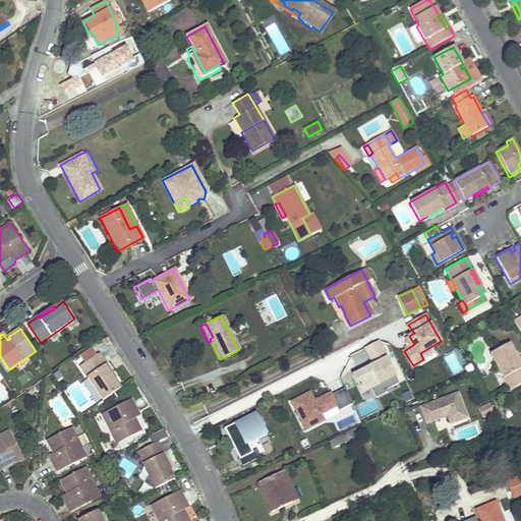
[(353,374),(362,393),(371,388),(383,382),(396,375),(379,340),(365,347),(373,363),(353,374)]
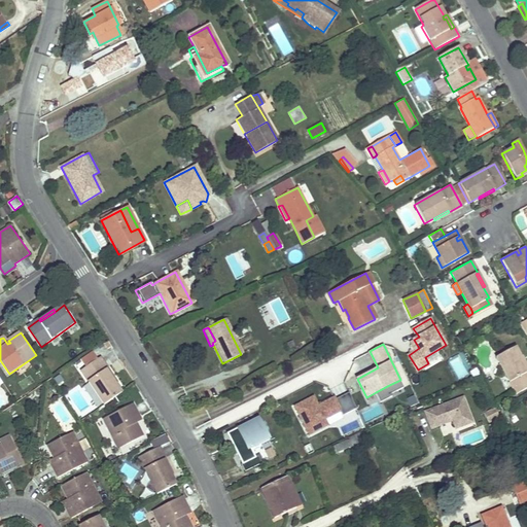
[(514,346),(495,356),(515,393),(526,386),(526,371),(526,372),(519,356),(514,346)]
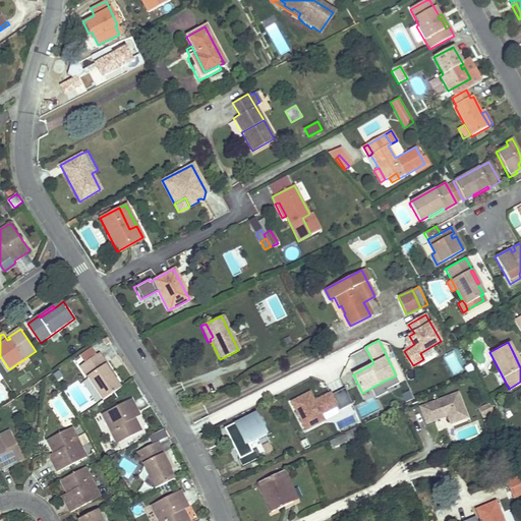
[(80,364),(95,354),(91,348),(75,359),(80,364)]
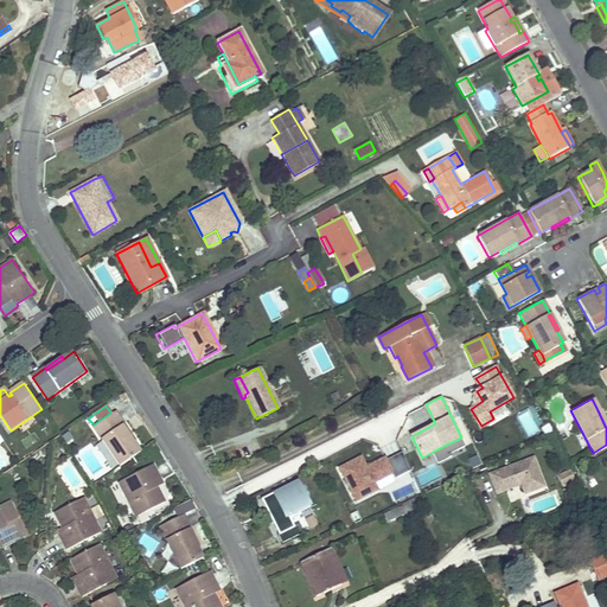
[(116,411),(95,426),(121,466),(141,452),(134,441),(123,426),(126,425),(116,411)]
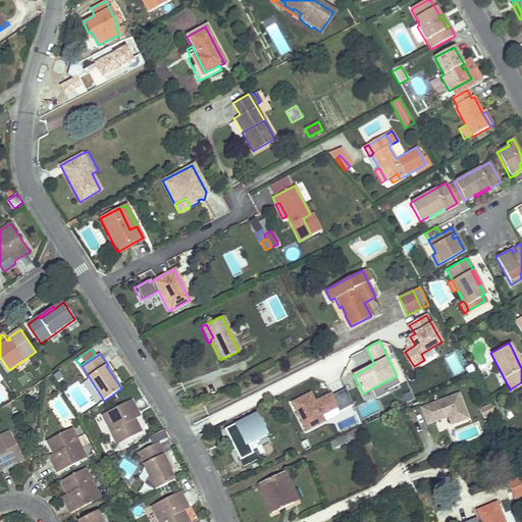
[(108,365),(106,366),(115,379),(117,377),(108,365)]
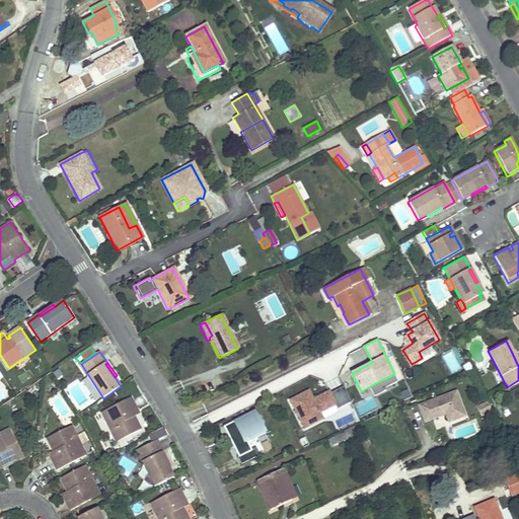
[(370,386),(375,394),(385,389),(381,380),(370,386)]
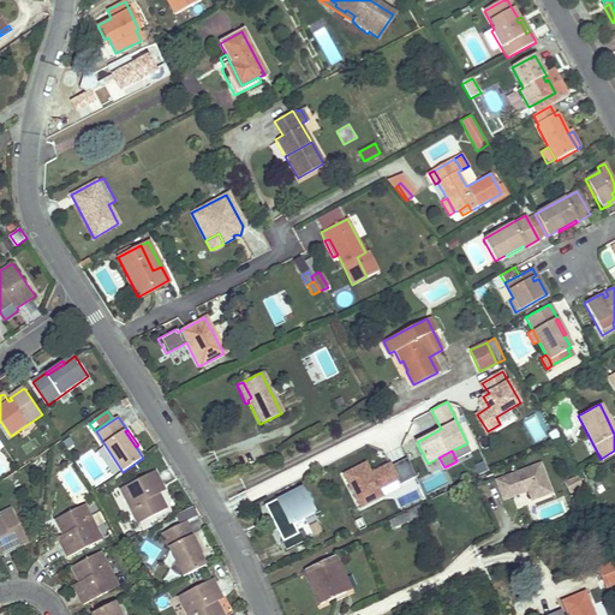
[(344,473),(360,507),(382,495),(378,488),(380,488),(395,479),(396,479),(399,484),(416,476),(407,458),(390,465),(389,464),(375,471),(370,473),(369,471),(365,463),(344,473)]
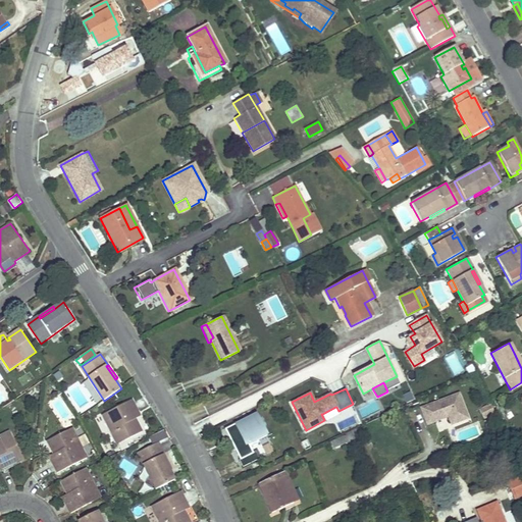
[(404,396),(407,402),(414,399),(411,392),(404,396)]
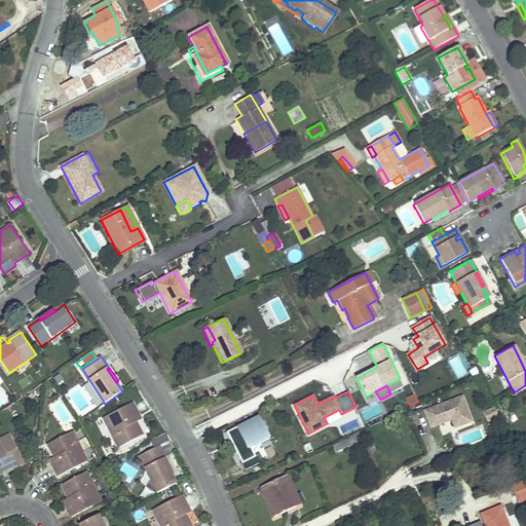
[(463,396),(426,410),(433,426),(454,418),(457,426),(473,420),(463,396)]
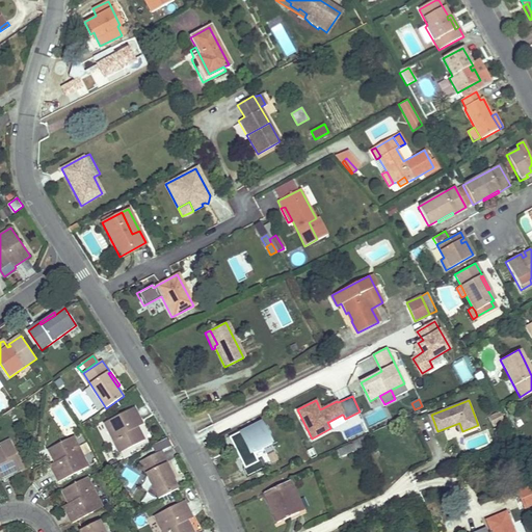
[(135,407),(106,423),(121,453),(145,441),(138,427),(136,428),(134,425),(142,421),(135,407)]
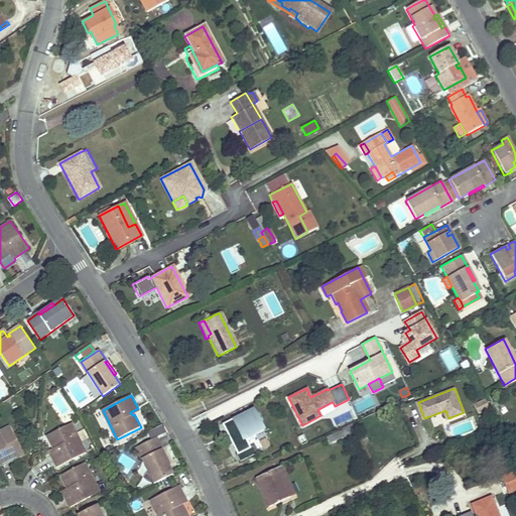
[(485,398),(474,403),(478,411),(489,406),(485,398)]
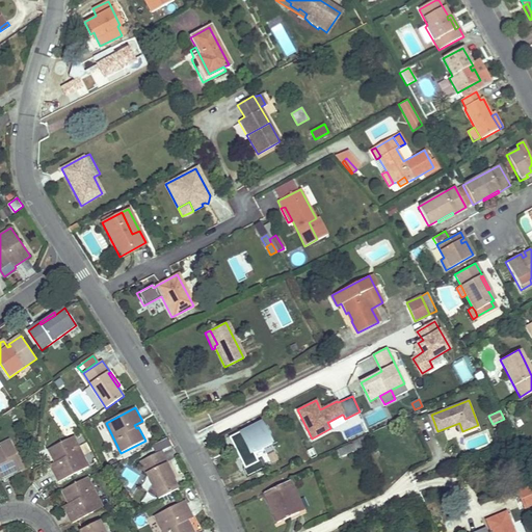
[(342,415),(328,422),(331,429),(346,422),(342,415)]
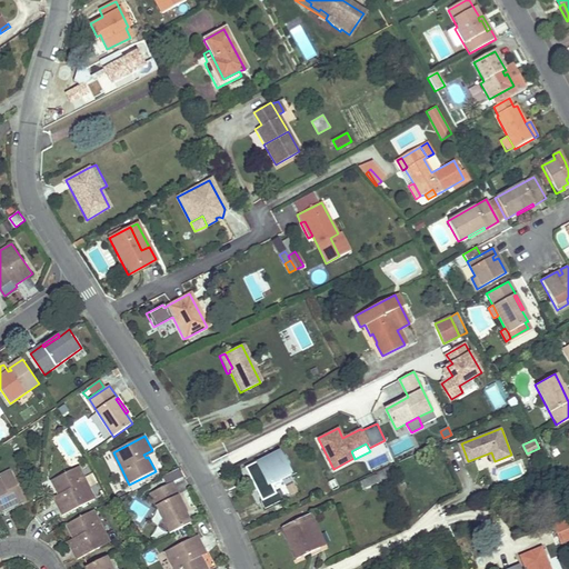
[(289,475),(277,451),(245,468),(245,469),(250,467),(255,476),(250,478),(261,500),(259,501),(263,510),(288,498),(283,489),(282,490),(278,481),(288,476),(289,475)]
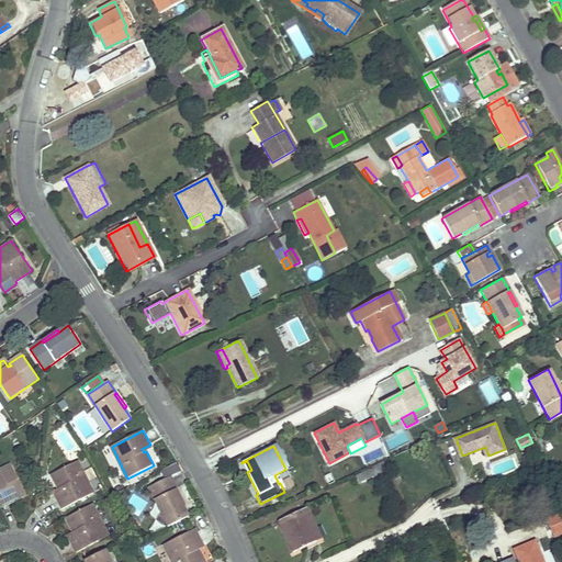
[(79,461),(53,475),(59,490),(62,489),(64,492),(56,495),(63,510),(96,494),(79,461)]
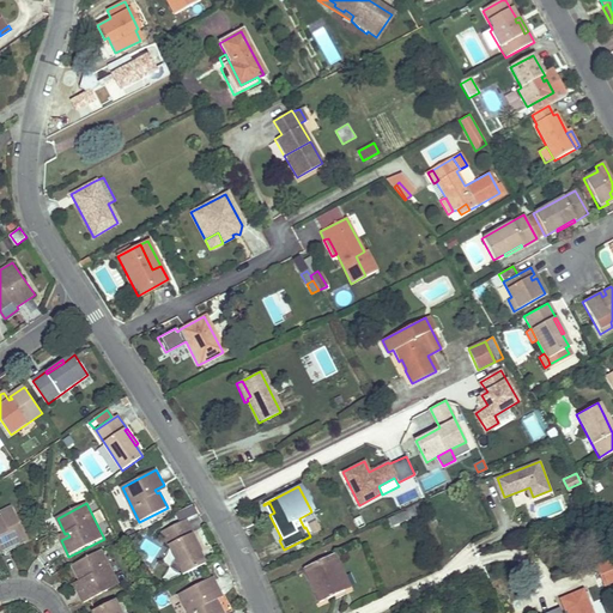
[(263,505),(256,509),(261,520),(269,515),(274,513),(269,503),(263,505)]
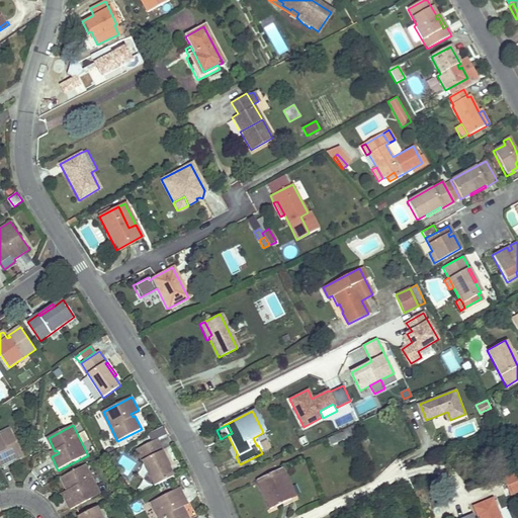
[(357,434),(353,426),(347,429),(350,437),(357,434)]
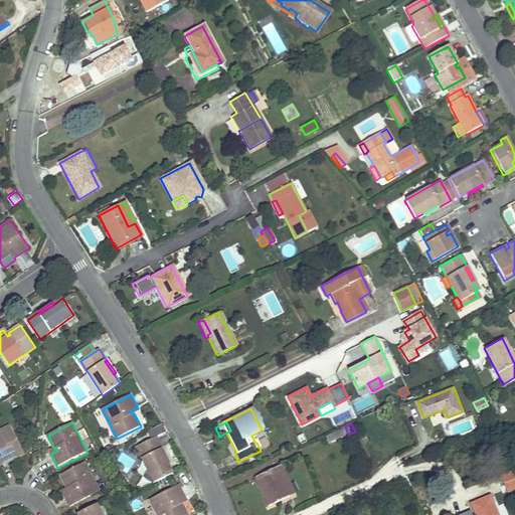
[(2,436),(0,436),(0,464),(0,466),(6,463),(5,459),(8,457),(10,461),(24,454),(11,426),(1,432),(2,436)]
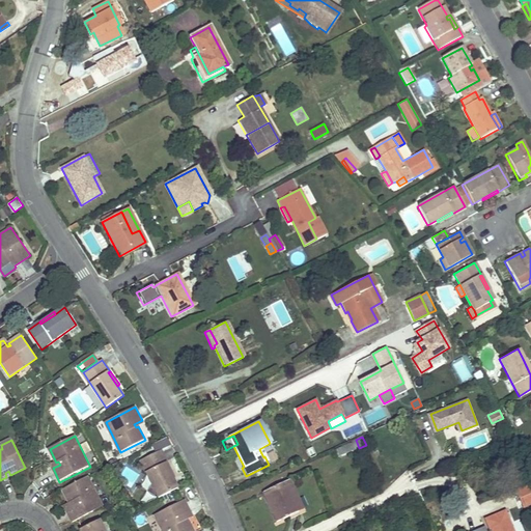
[(356,440),(350,442),(353,448),(354,451),(360,448),(359,448),(356,440)]
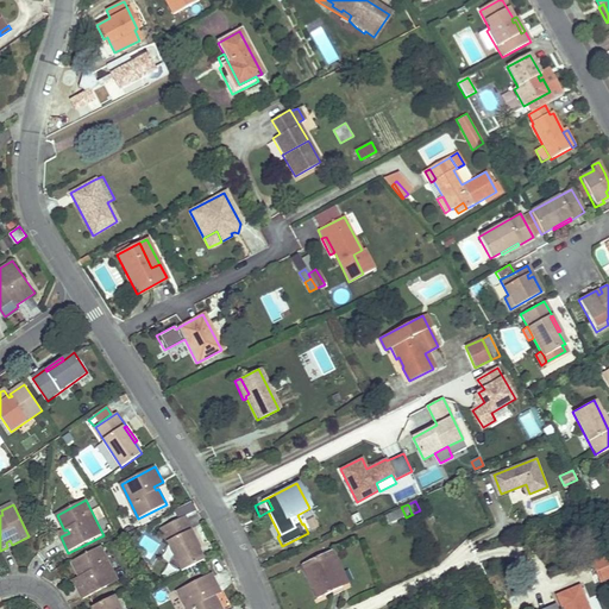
[(401,507),(389,513),(393,520),(405,514),(401,507)]
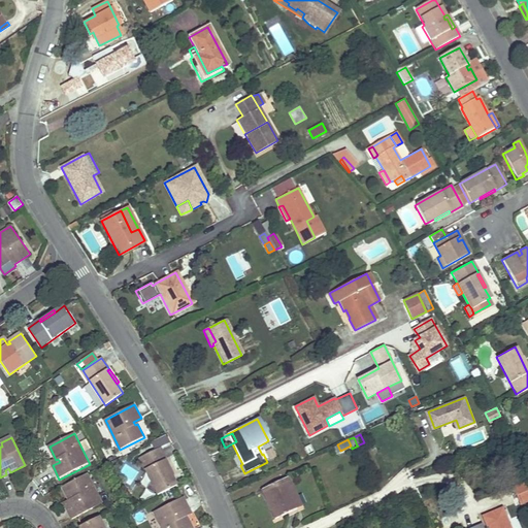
[(267,441),(258,447),(262,455),(263,454),(267,462),(275,458),(267,441)]
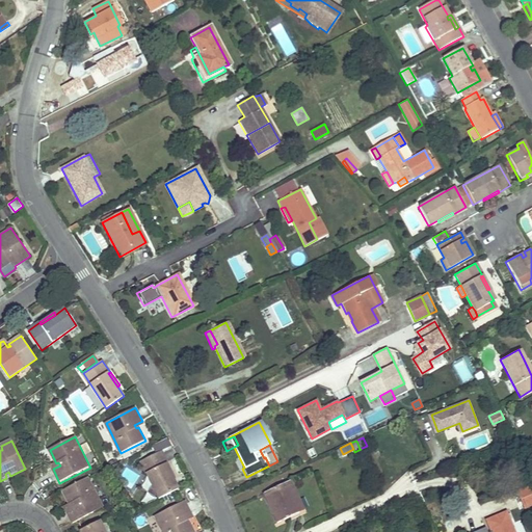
[(163,450),(141,460),(161,498),(181,488),(176,479),(167,463),(169,462),(163,450)]
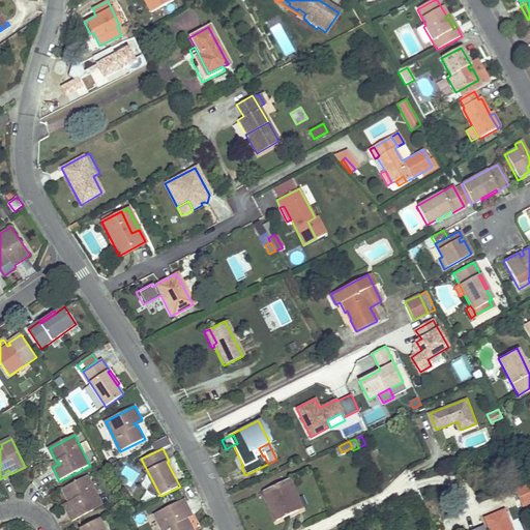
[(169,461),(167,462),(175,477),(177,475),(169,461)]
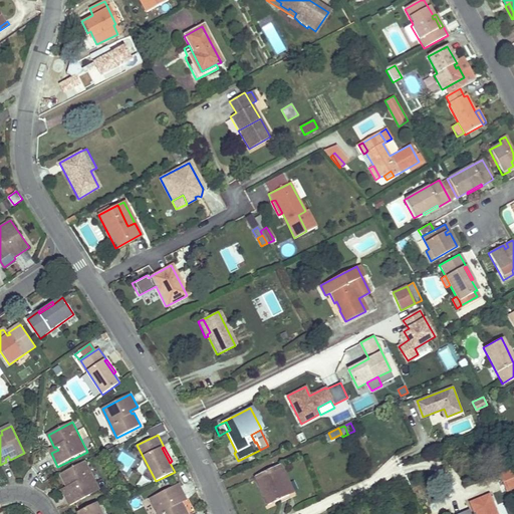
[(85,462),(61,474),(67,487),(71,485),(72,488),(64,493),(71,505),(100,490),(85,462)]
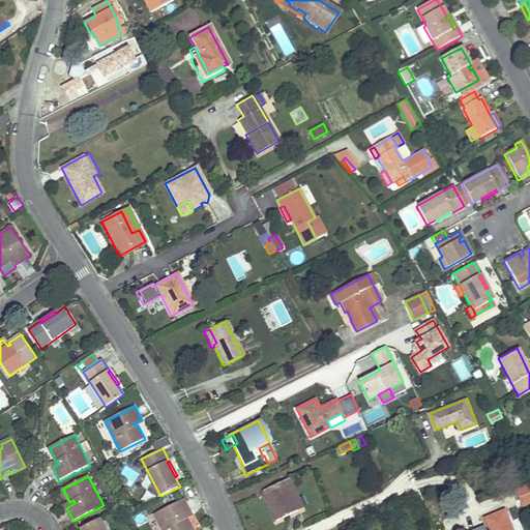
[(287,479),(262,491),(275,521),(297,510),(288,490),(291,488),(287,479)]
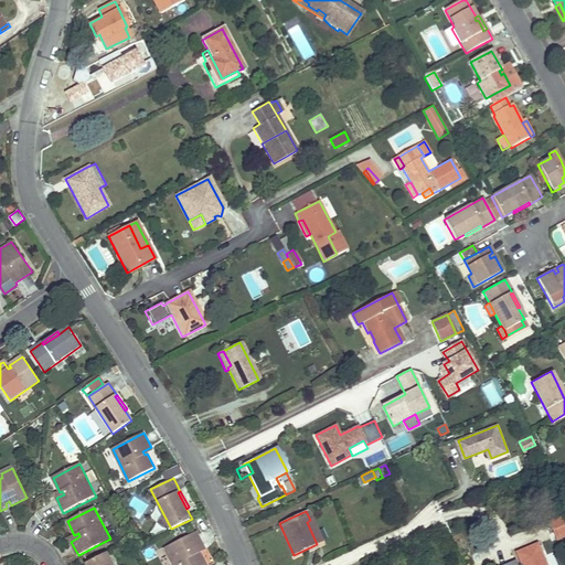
[(564,513),(550,521),(556,537),(564,533),(564,513)]
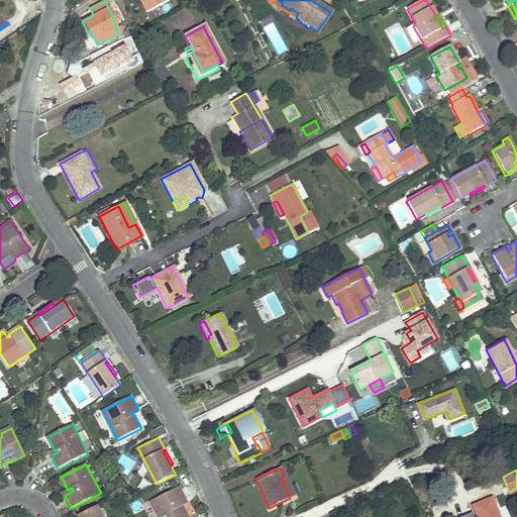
[(294,496),(284,476),(281,478),(290,498),(294,496)]
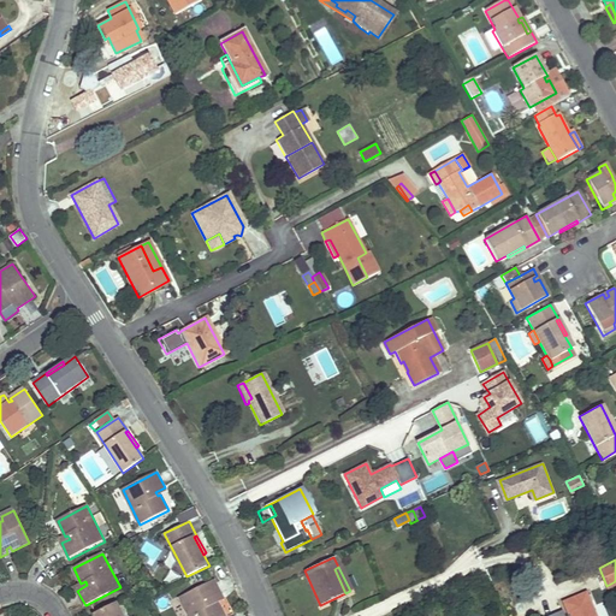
[(214,580),(181,597),(189,615),(226,615),(219,602),(215,603),(213,600),(223,596),(214,580)]
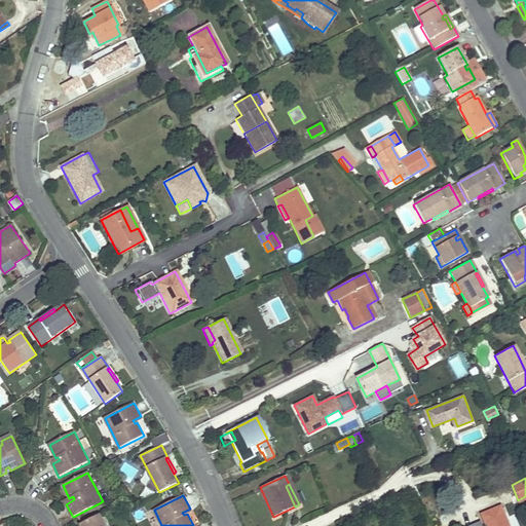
[(506,525),(499,506),(481,514),(485,525),(506,525)]
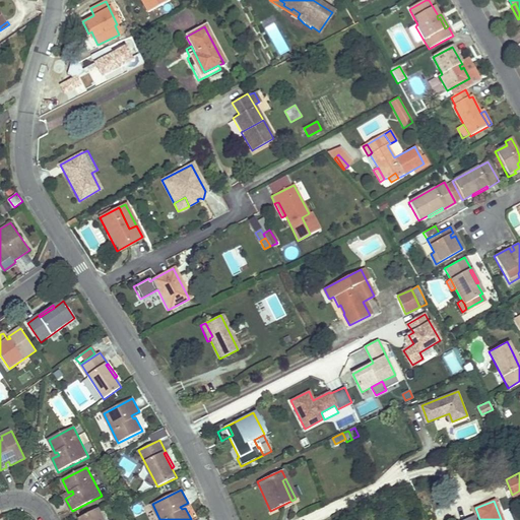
[(159,519),(152,504),(144,508),(149,519),(159,519)]
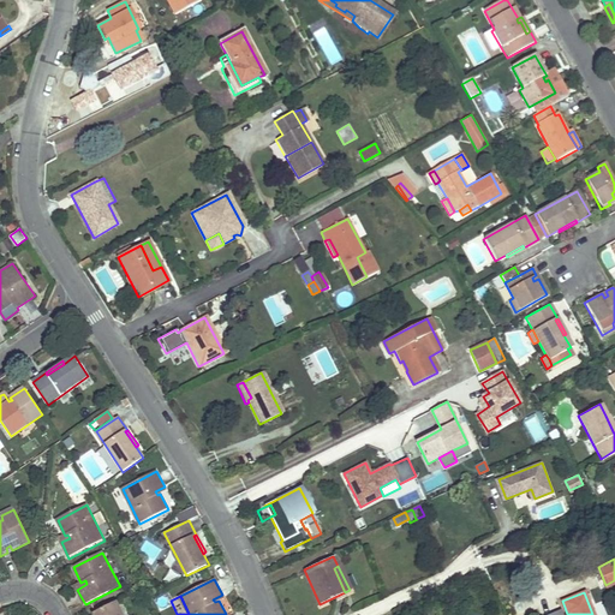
[(123,614),(117,602),(94,614),(123,614)]
